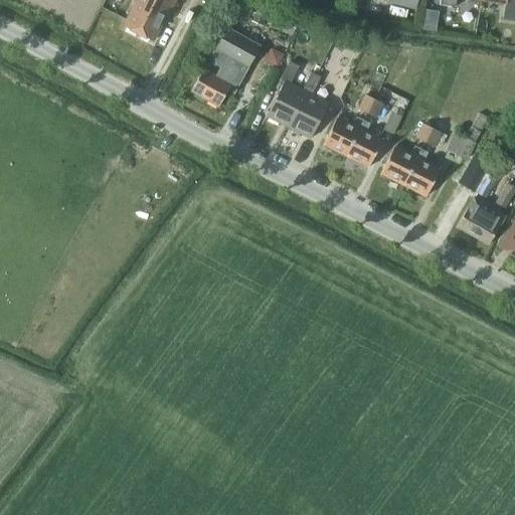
[(123,27),(128,30),(151,42),(164,17),(166,18),(175,0),(132,0),(132,1),(135,3),(123,27)]
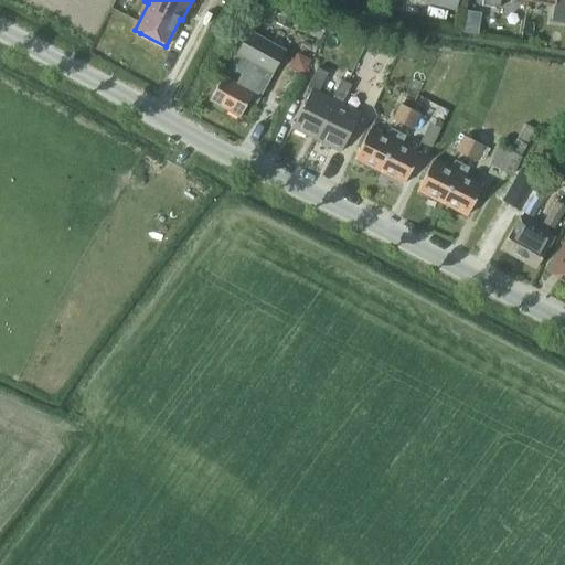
[(457,0),(425,0),(424,4),(455,12),(457,0)]
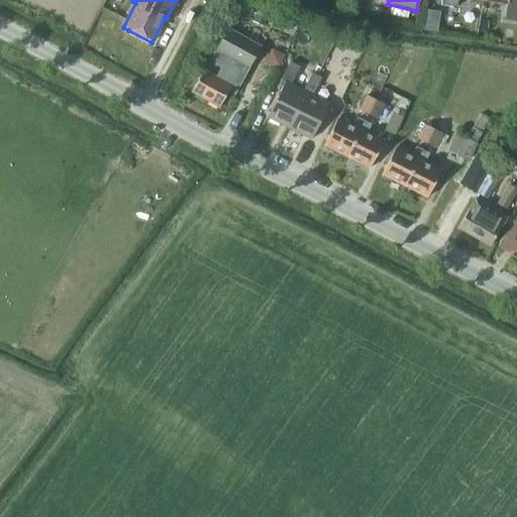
[(516,0),(482,0),(506,4),(503,21),(516,22),(516,0)]
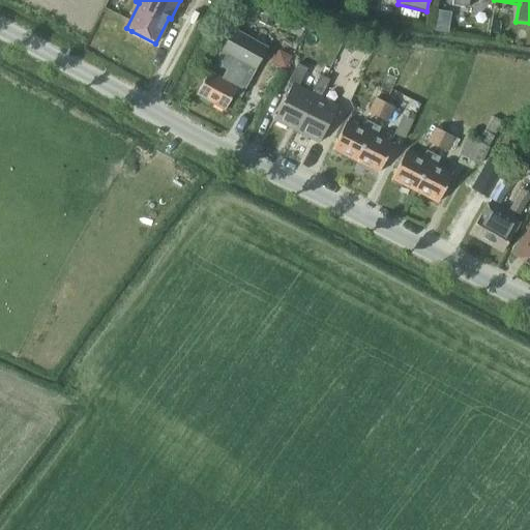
[(266,2),(258,23),(269,28),(278,6),(266,2)]
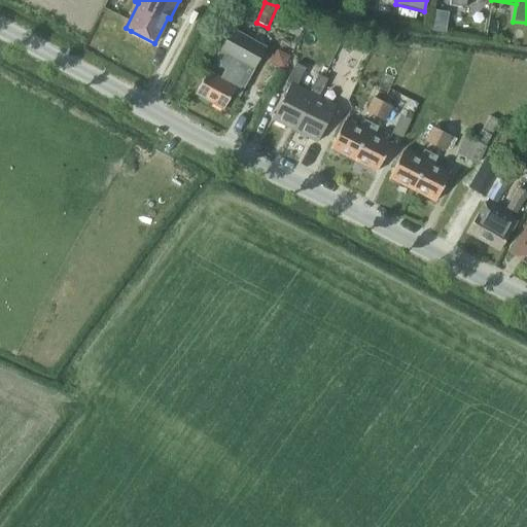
[(304,23),(281,12),(275,27),(297,37),(304,23)]
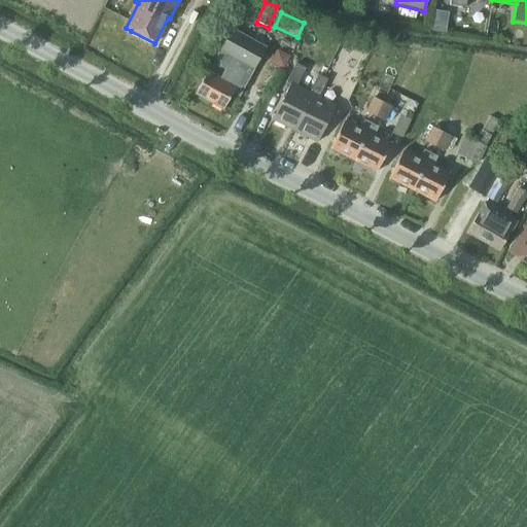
[(447,19),(433,16),(431,31),(445,33),(447,19)]
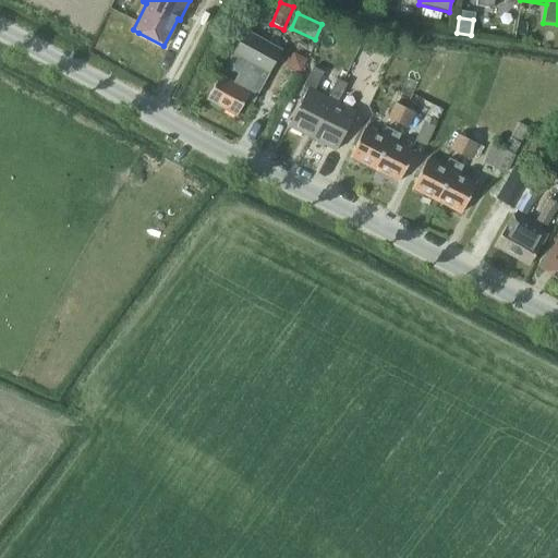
[(235,117),(245,100),(245,99),(252,102),(280,50),(243,31),(229,58),(234,70),(239,72),(232,84),(218,76),(206,99),(235,117)]
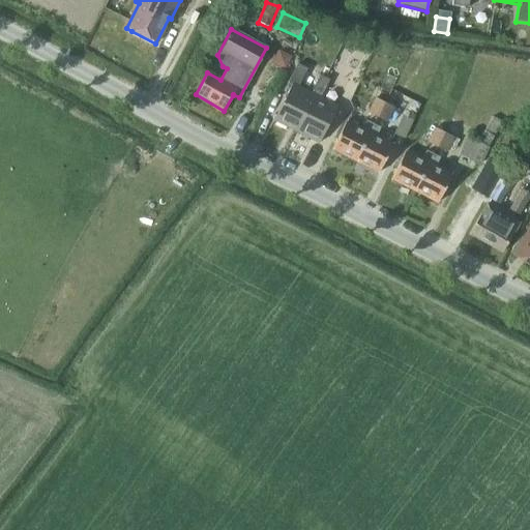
[(314,96),(310,94),(297,87),(306,69),(297,64),(287,83),(291,85),(273,120),(296,131),(314,96)]
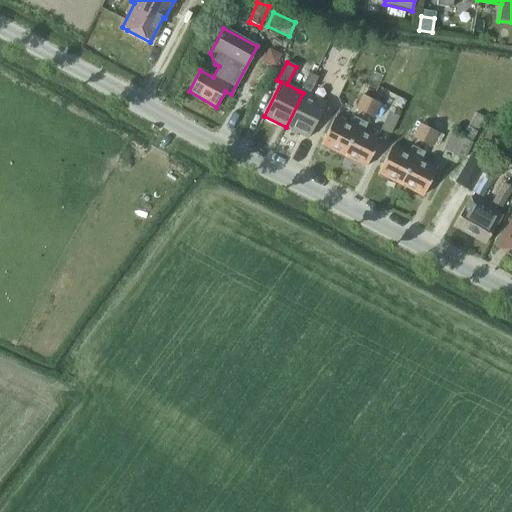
[(308,73),(299,91),(303,93),(286,127),(308,138),(325,104),(308,95),(318,77),(308,73)]
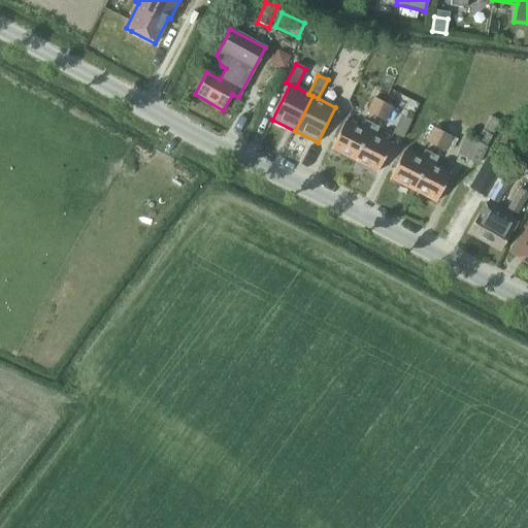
[(365,111),(375,117),(383,102),(371,97),(365,111)]
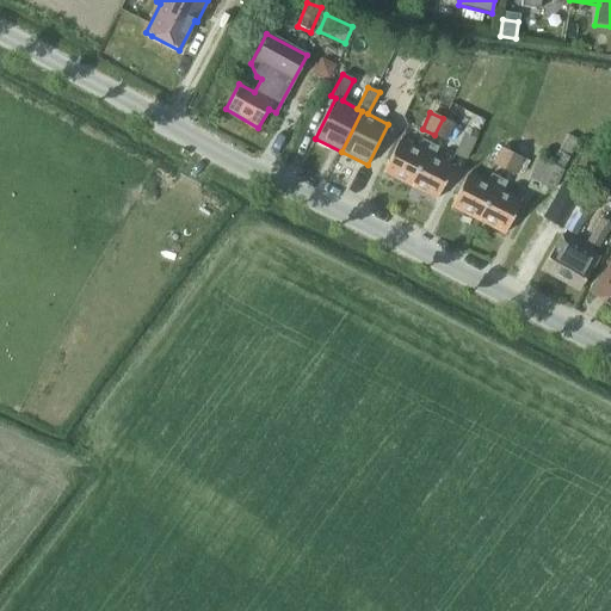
[(454,124),(443,118),(434,135),(445,141),(454,124)]
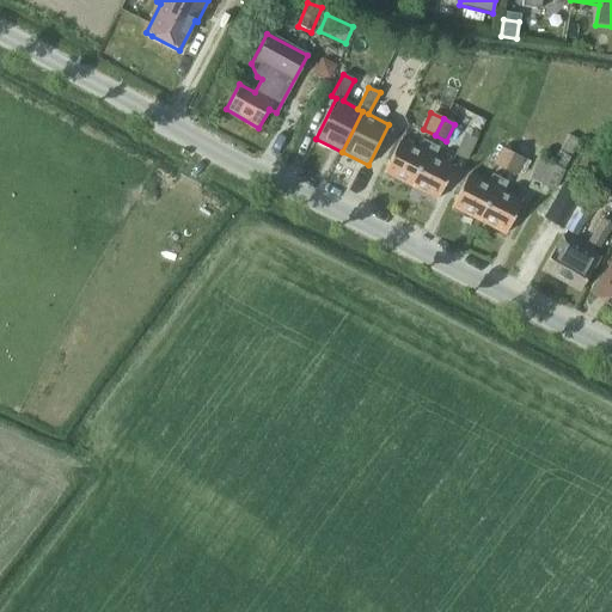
[(555,191),(564,170),(579,140),(568,134),(552,164),(539,158),(536,166),(534,166),(528,178),(555,191)]
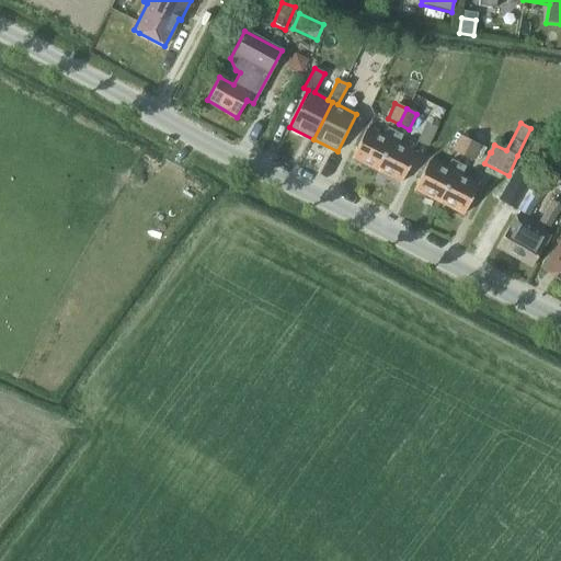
[(375,171),(395,133),(388,129),(384,137),(366,128),(351,158),(375,171)]
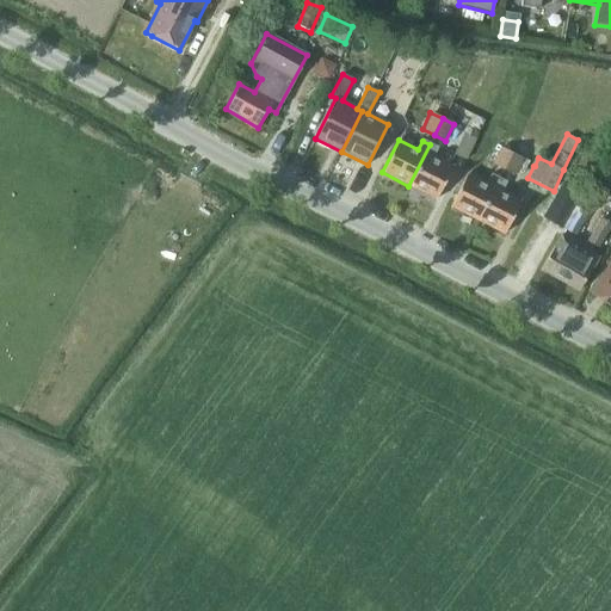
[(437,148),(430,144),(408,186),(436,199),(452,167),(433,156),(437,148)]
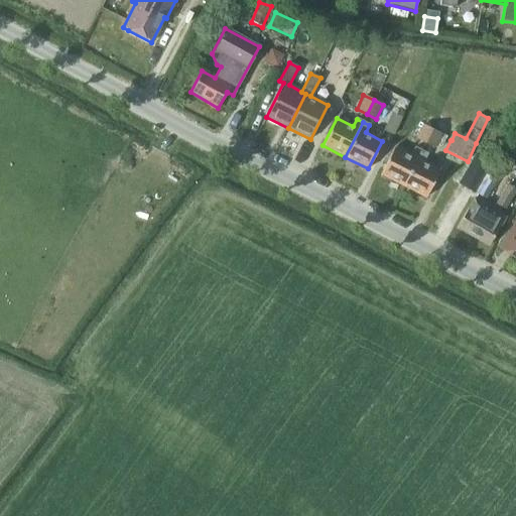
[(424,143),(431,129),(422,124),(414,138),(424,143)]
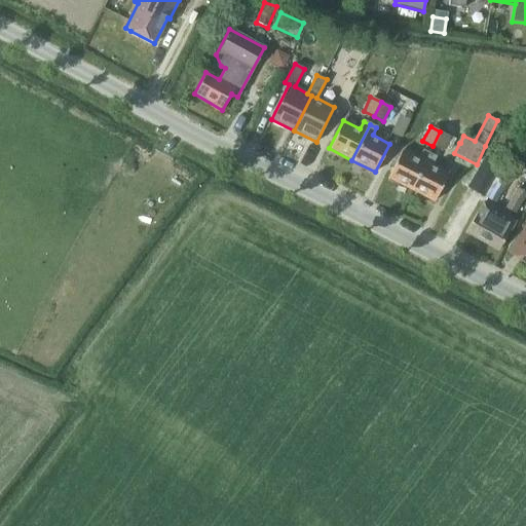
[(449,136),(440,132),(433,146),(442,151),(449,136)]
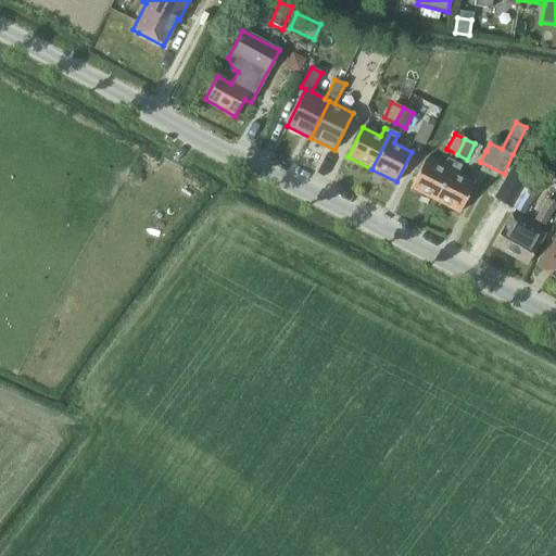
[(434,201),(453,162),(446,159),(442,167),(425,159),(409,188),(434,201)]
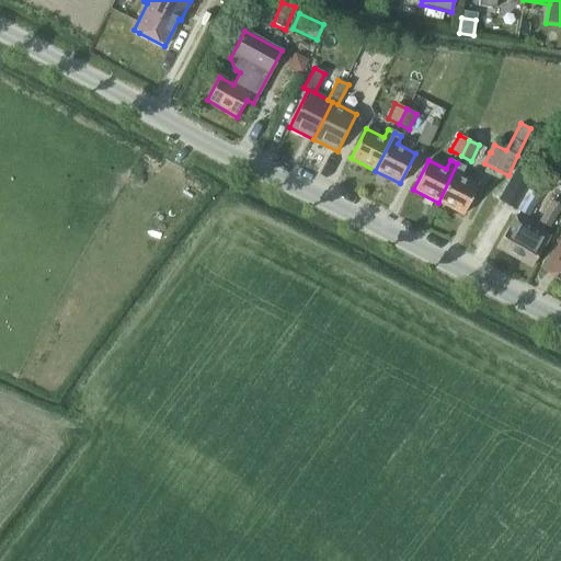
[(465,168),(457,163),(438,203),(462,215),(478,184),(460,175),(465,168)]
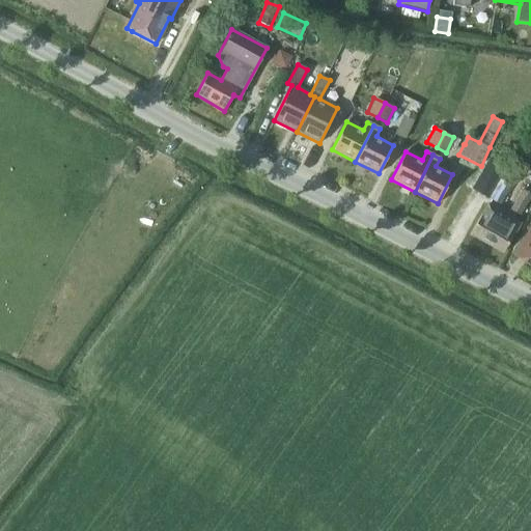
[(499,204),(511,184),(499,176),(504,169),(488,159),(471,189),(486,198),(487,197),(499,204)]
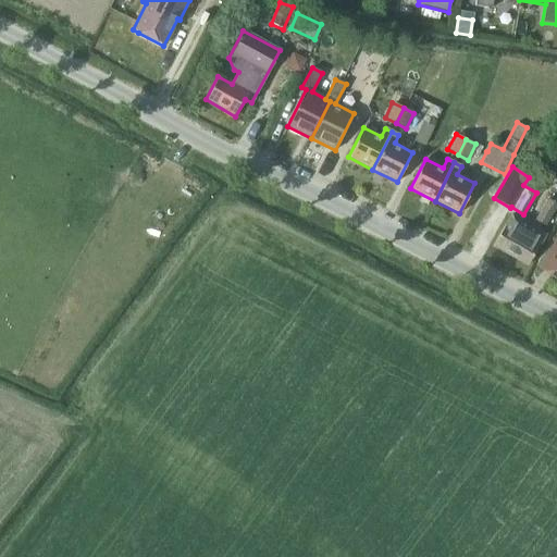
[(544,226),(556,206),(556,205),(547,199),(534,220),(544,226)]
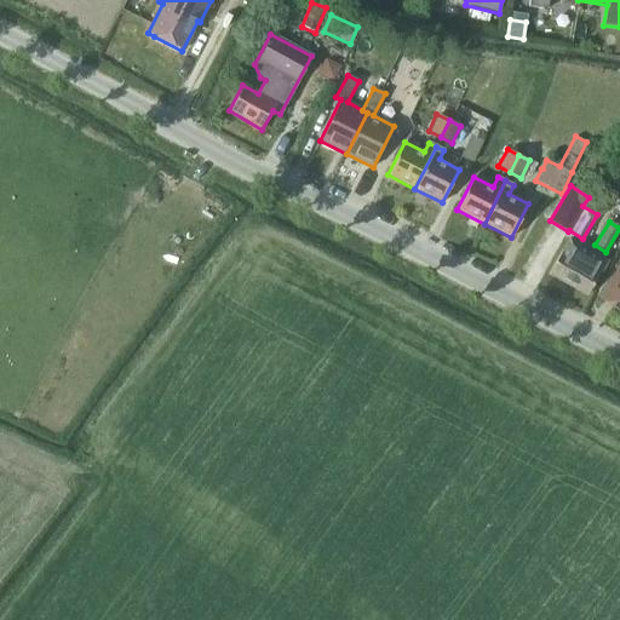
[(600,273),(607,260),(569,239),(562,251),(549,274),(587,296),(601,274),(600,273)]
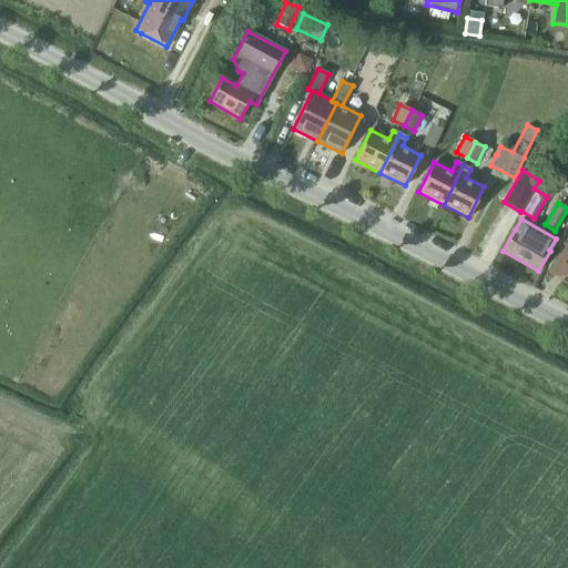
[(567,242),(547,276),(567,288),(567,242)]
